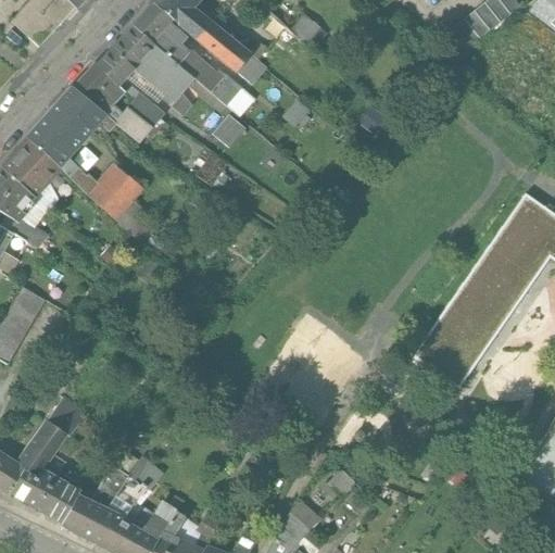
[(59,26),(30,0),(11,22),(39,47),(59,26)]
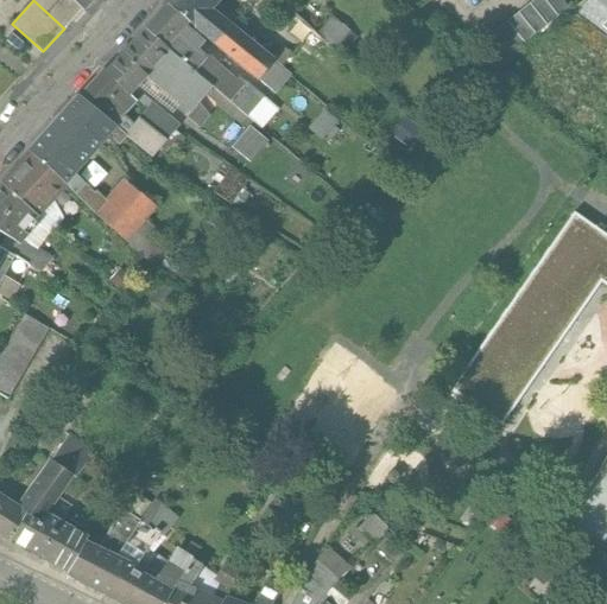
[(33,0),(64,29),(83,10),(92,0),(33,0)]
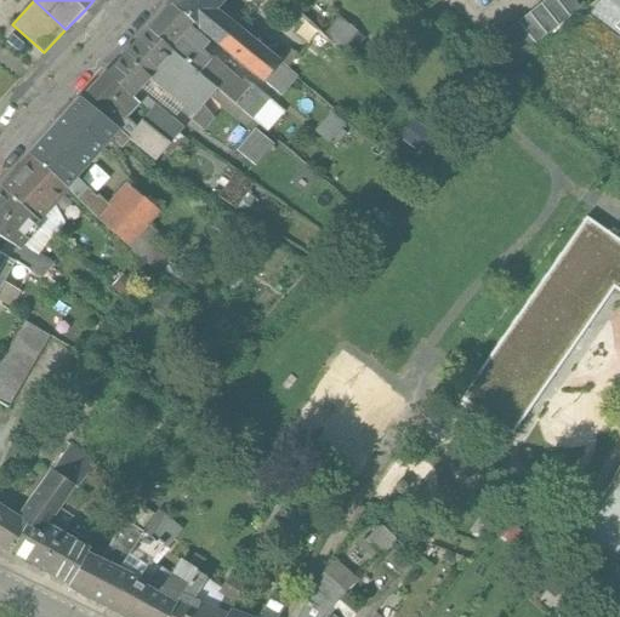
[(174,0),(171,3),(192,20),(265,78),(280,61),(286,50),(279,44),(272,55),(214,7),(221,0),(174,0)]
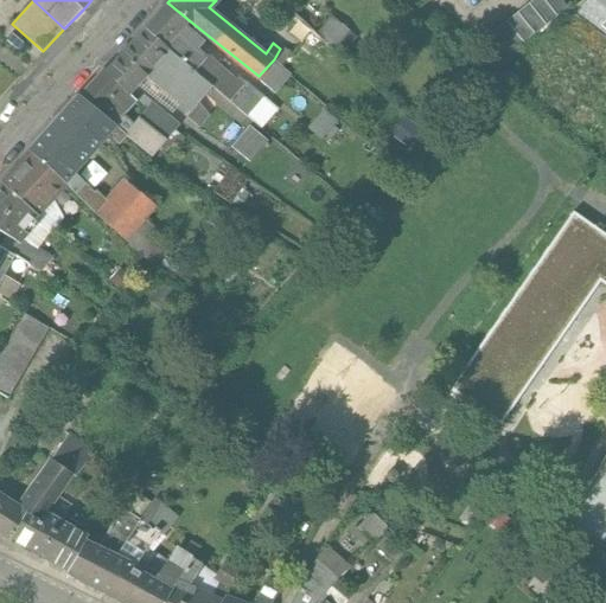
[(529,0),(486,36),(503,57),(568,5),(565,0),(529,0)]
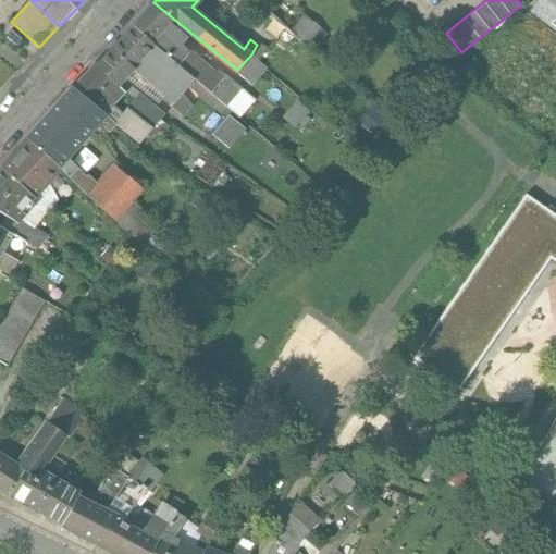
[(172,17),(153,2),(144,13),(132,23),(152,40),(172,17)]
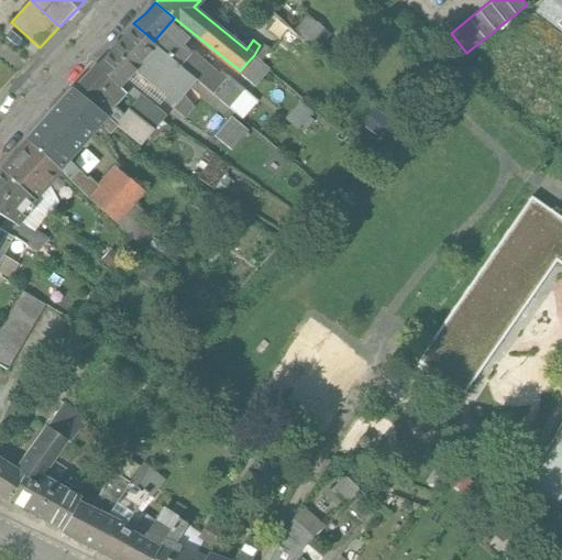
[(197,79),(132,25),(111,50),(97,62),(114,78),(120,84),(135,67),(177,100),(197,79)]
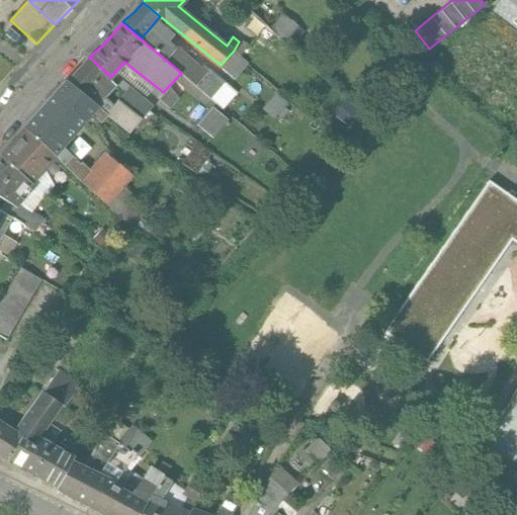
[(209,75),(165,37),(163,37),(154,48),(195,83),(201,76),(205,80),(209,75)]
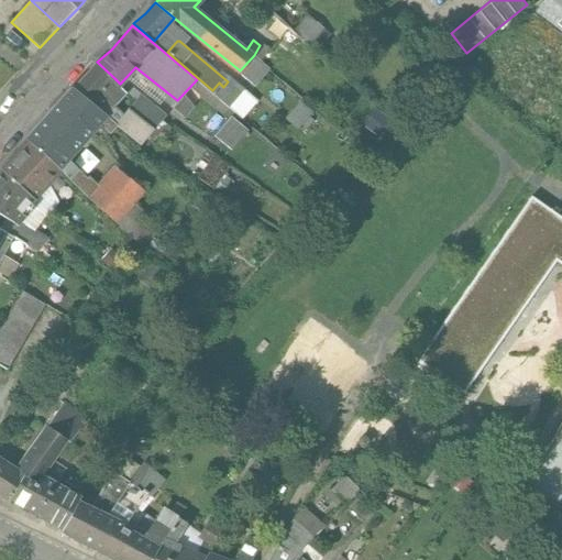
[(114,78),(97,62),(74,89),(75,90),(94,102),(108,86),(114,78)]
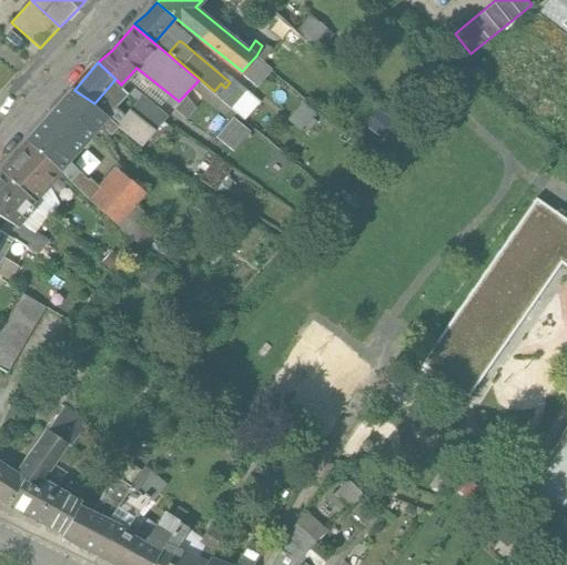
[(109,87),(94,103),(101,109),(108,101),(105,100),(113,91),(109,87)]
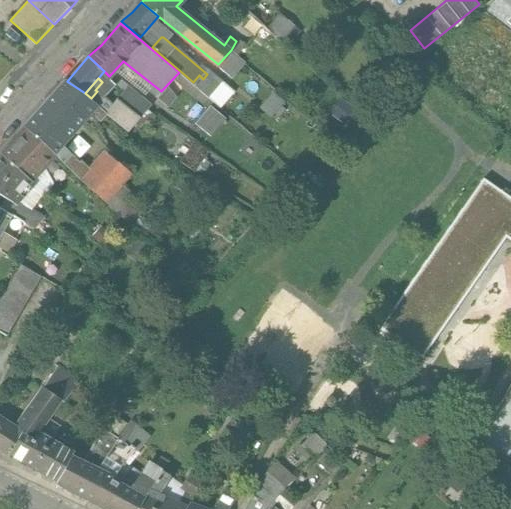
[(68,82),(26,129),(44,145),(53,152),(97,103),(91,98),(85,93),(68,82)]
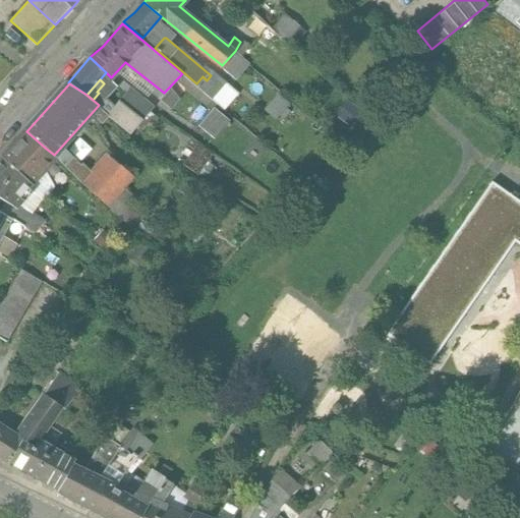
[(142,119),(121,100),(109,113),(131,132),(142,119)]
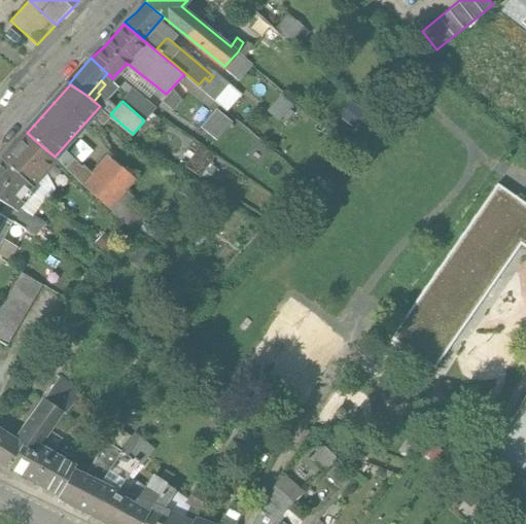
[(220,104),(205,123),(221,137),(237,117),(220,104)]
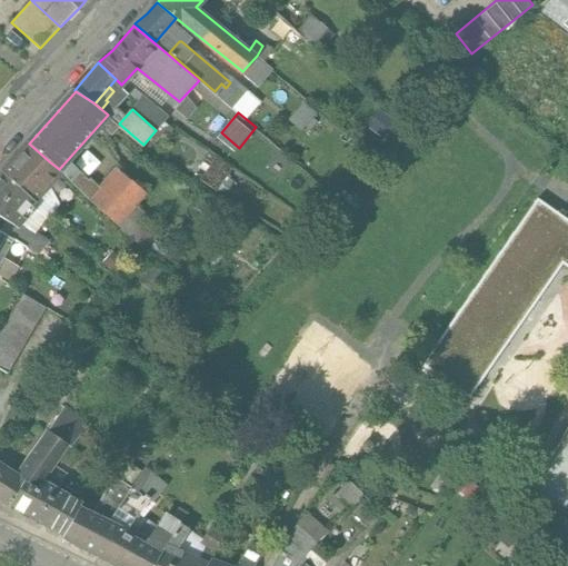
[(49,161),(29,144),(2,172),(21,190),(49,161)]
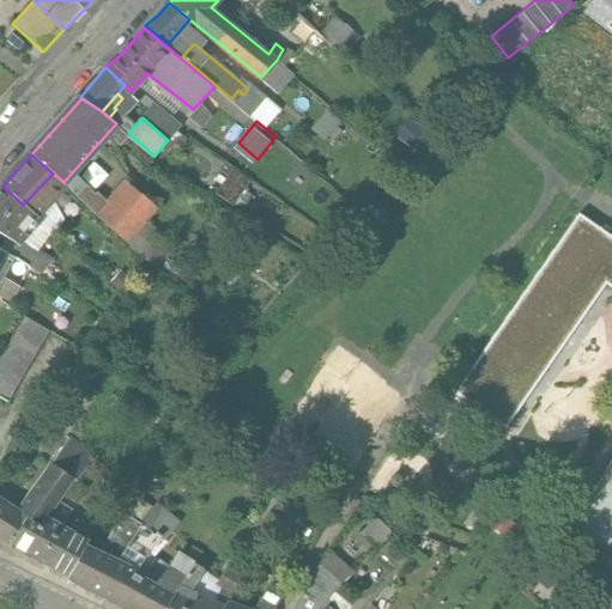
[(129,181),(100,215),(125,238),(156,203),(129,181)]
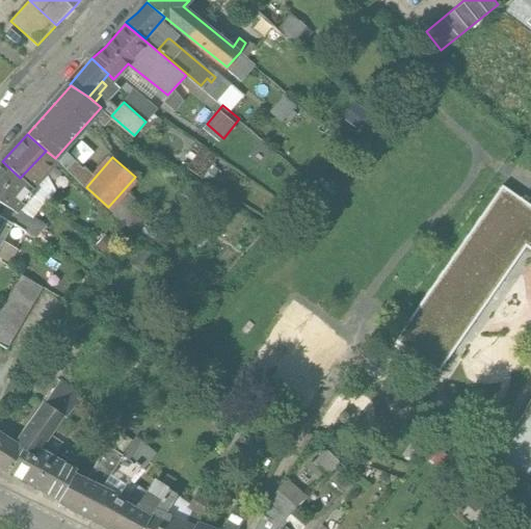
[(2,161),(0,163),(0,201),(12,208),(18,211),(21,208),(24,204),(22,201),(29,192),(28,190),(31,187),(20,178),(2,161)]
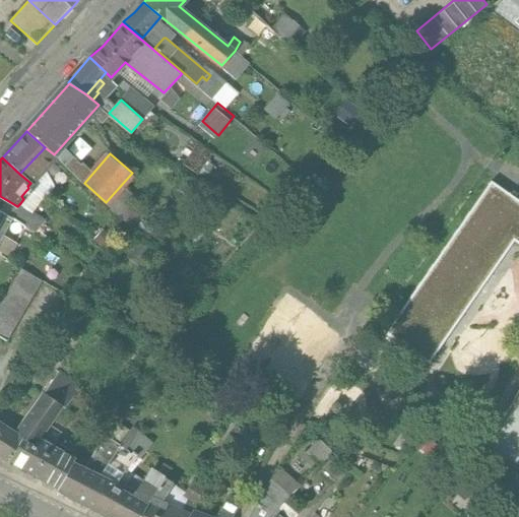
[(84,183),(66,166),(55,178),(73,194),(84,183)]
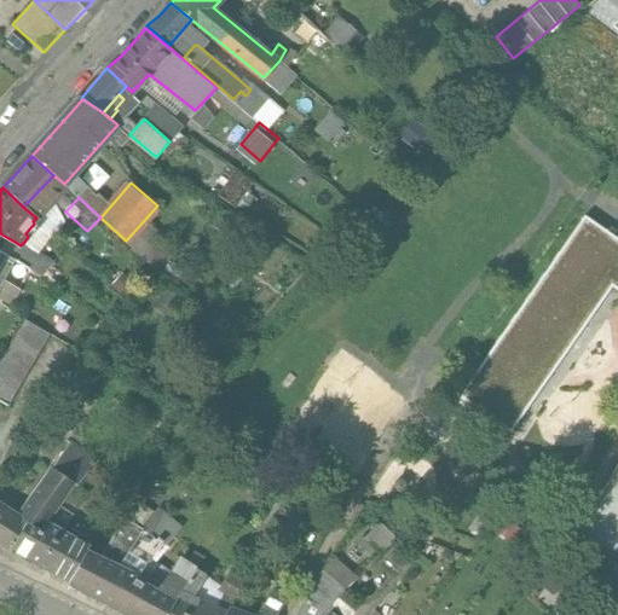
[(617,237),(584,214),(458,395),(510,431),(612,285),(617,289),(617,237)]
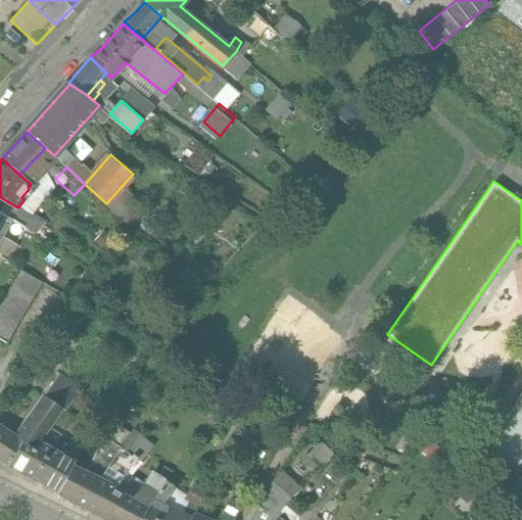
[(46,221),(20,204),(17,207),(12,204),(3,215),(12,219),(36,234),(46,221)]
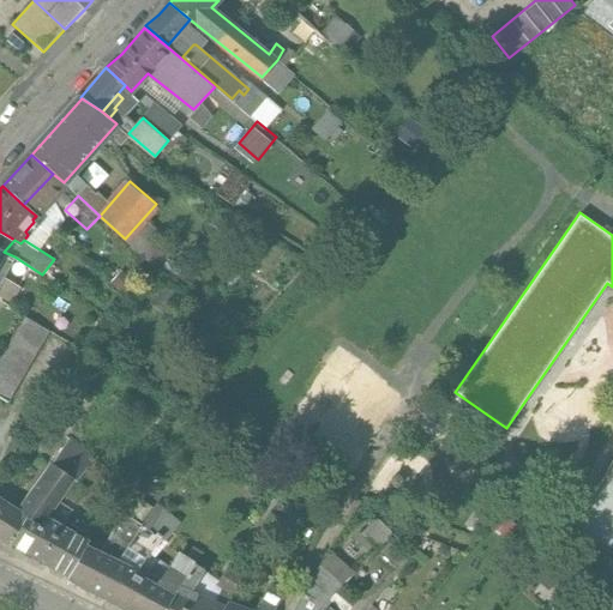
[(4,252),(0,249),(0,273),(1,275),(14,257),(4,252)]
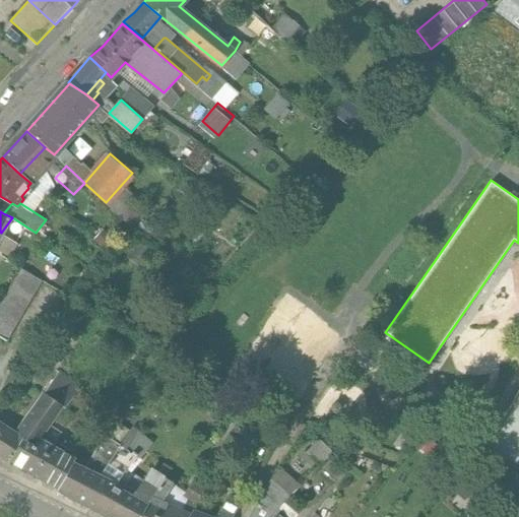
[(20,268),(3,299),(16,307),(35,276),(20,268)]
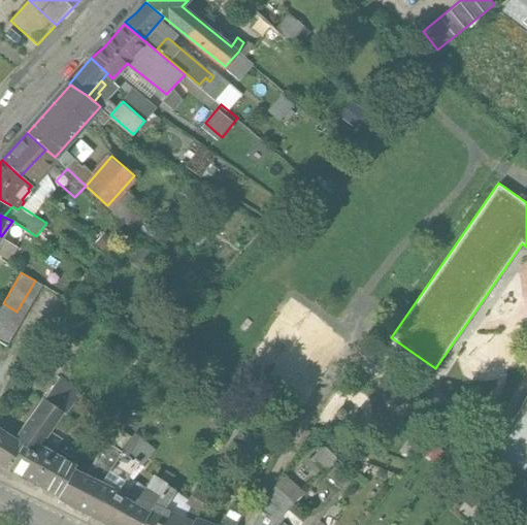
[(48,306),(35,322),(46,333),(47,331),(56,339),(62,333),(54,325),(60,317),(48,306)]
